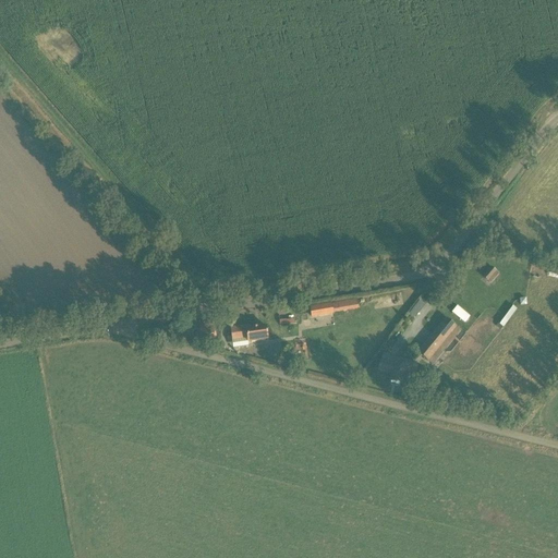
[(490,267),(483,277),(489,282),(490,283),(499,275),(497,273),(490,267)]
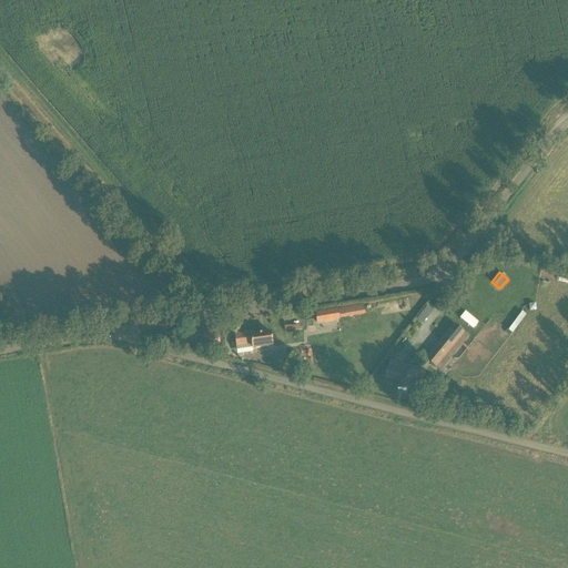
[(343,307),(345,318),(365,315),(364,304),(343,307)]
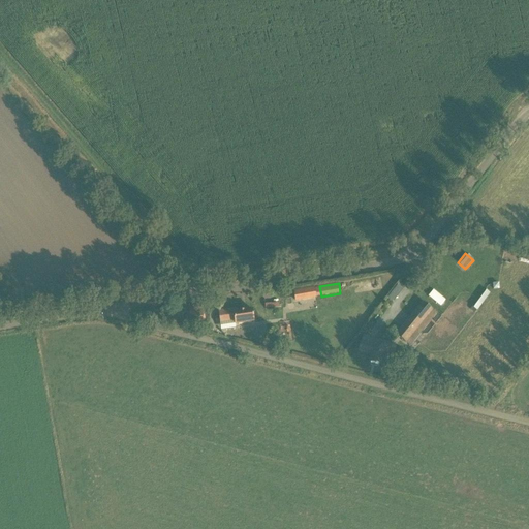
[(394,303),(402,289),(396,285),(387,299),(394,303)]
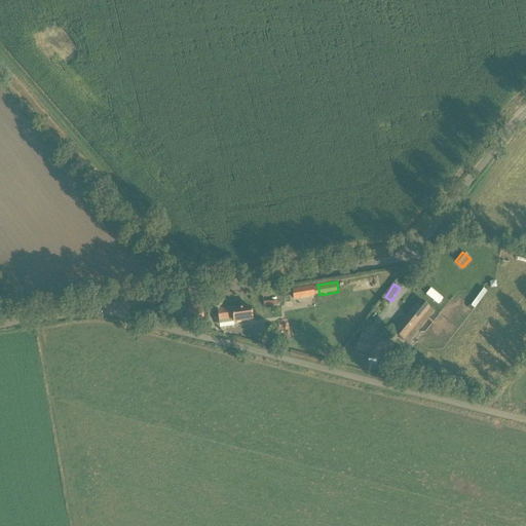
[(294,299),(313,296),(312,288),(293,291),(294,299)]
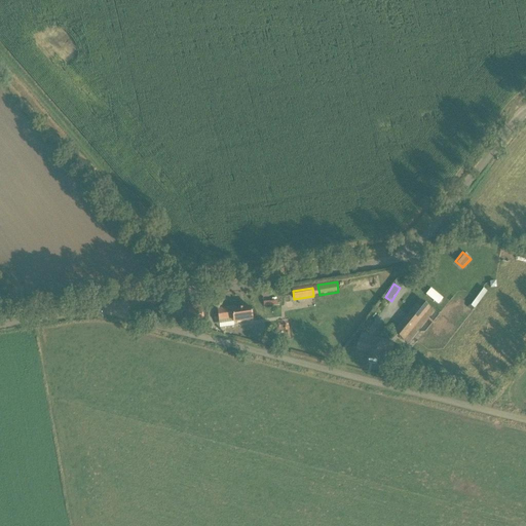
[(430,289),(425,295),(439,305),(444,298),(430,289)]
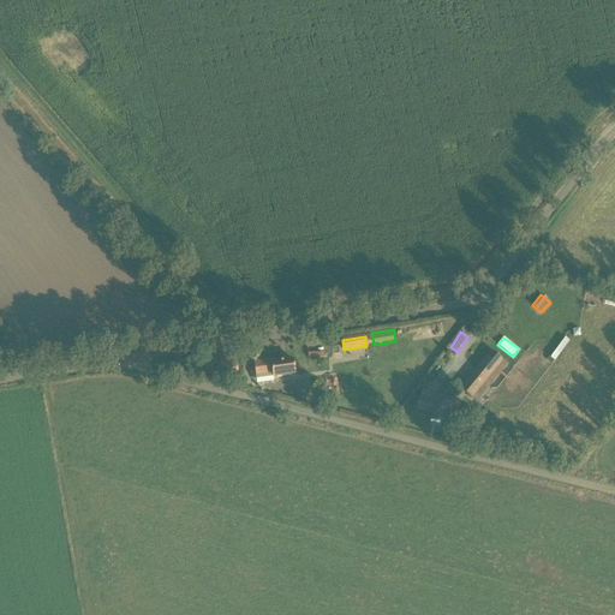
[(503,362),(491,352),(460,389),(472,399),(503,362)]
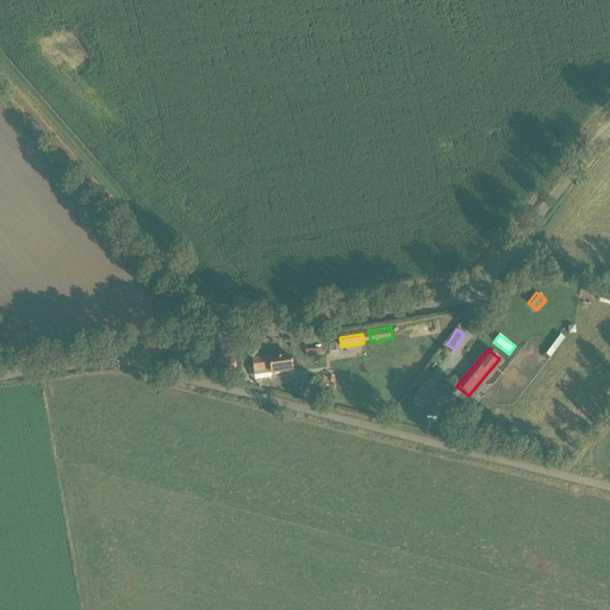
[(235,372),(234,365),(232,356),(218,358),(221,374),(235,372)]
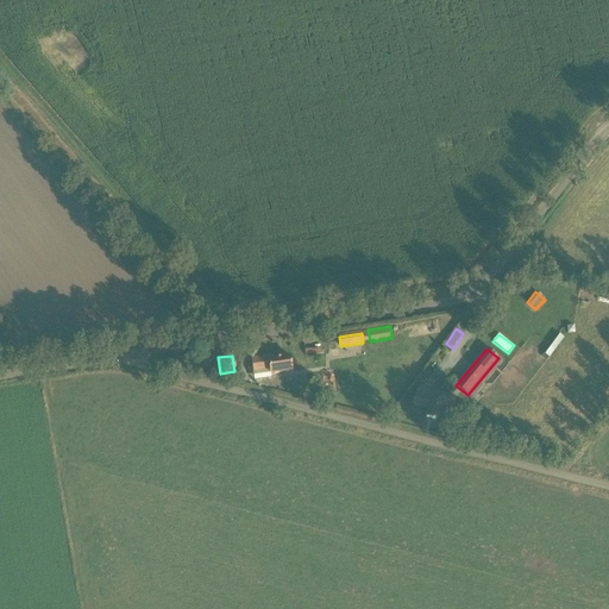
[(252,359),(253,372),(270,370),(271,375),(293,372),(290,357),(271,359),(271,356),(252,359)]
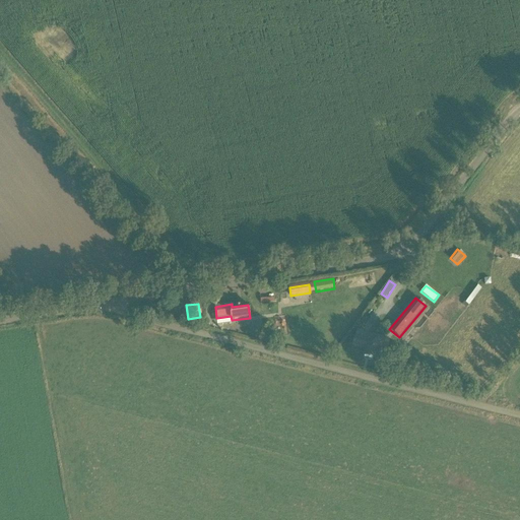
[(366,348),(364,356),(378,360),(381,346),(386,347),(388,339),(375,336),(374,342),(354,338),(352,345),(366,348)]
